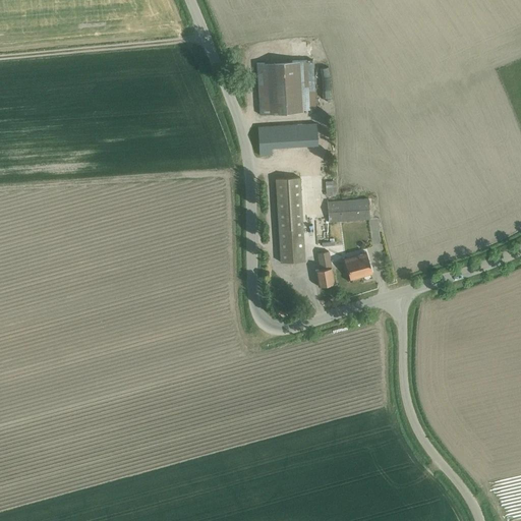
[(312,59),(298,60),(300,110),(314,109),(312,59)]
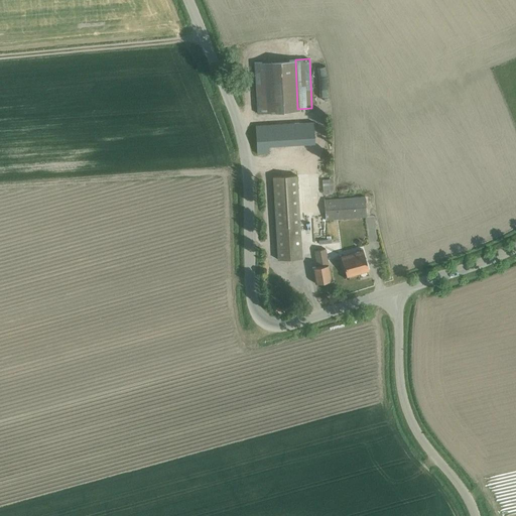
[(268,145),(256,145),(256,153),(269,153),(268,145)]
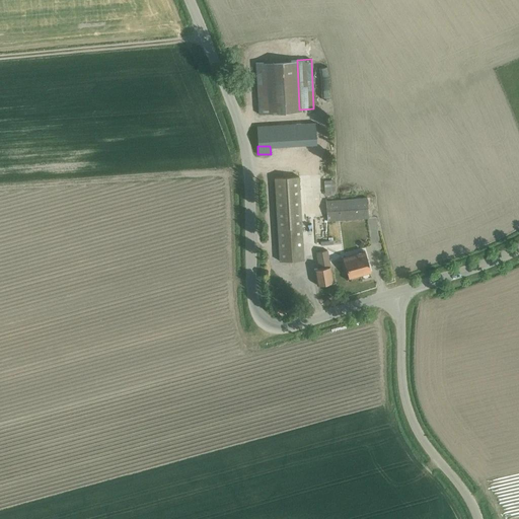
[(274,177),(279,261),(303,260),(298,176),(274,177)]
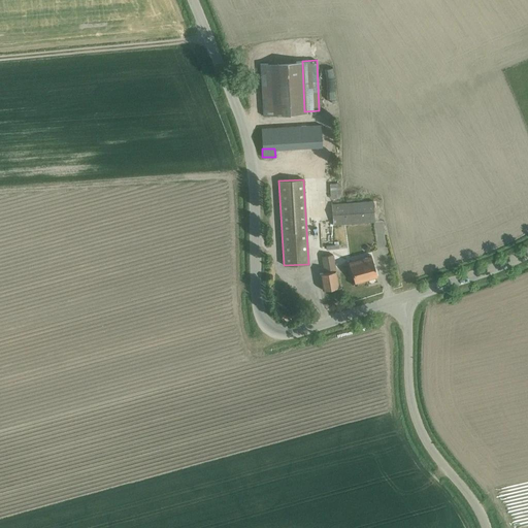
[(334,198),(343,198),(343,183),(334,183),(334,198)]
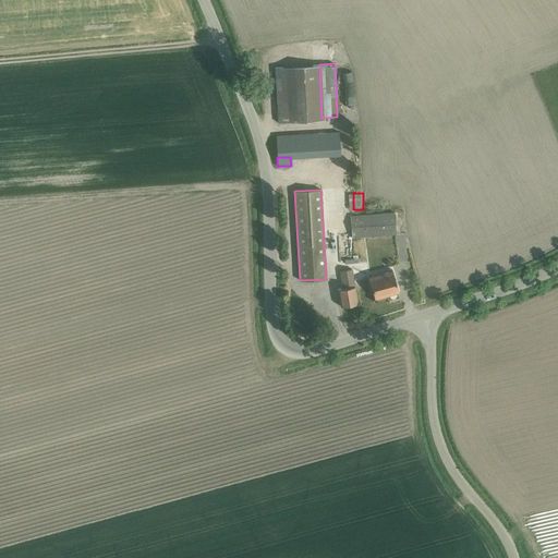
[(395,211),(350,215),(352,237),(396,233),(395,211)]
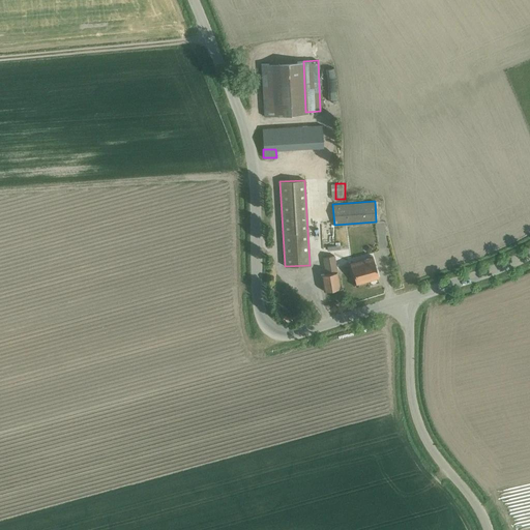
[(333,255),(323,257),(326,273),(336,271),(333,255)]
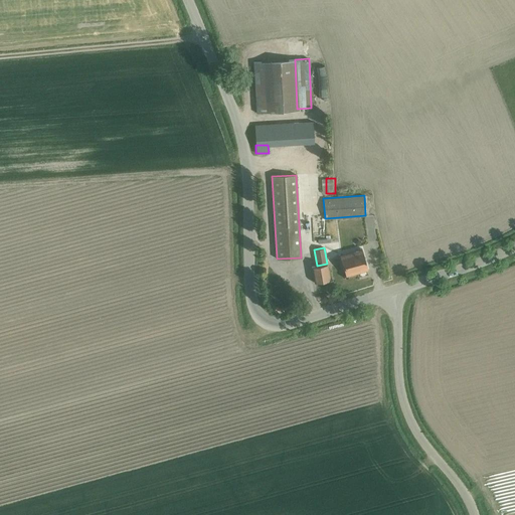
[(345,276),(367,270),(362,249),(340,255),(345,276)]
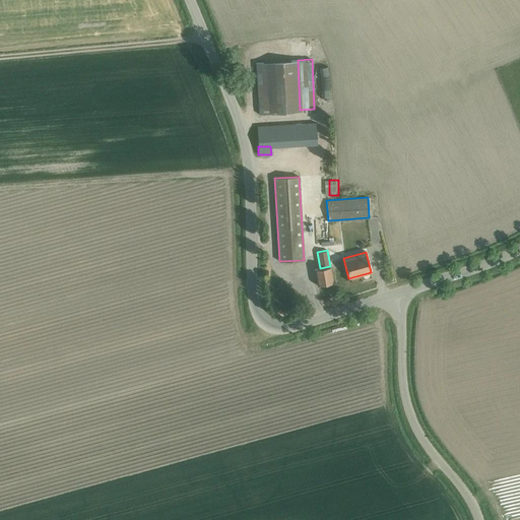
[(330,266),(320,268),(314,269),(317,285),(332,282),(330,266)]
